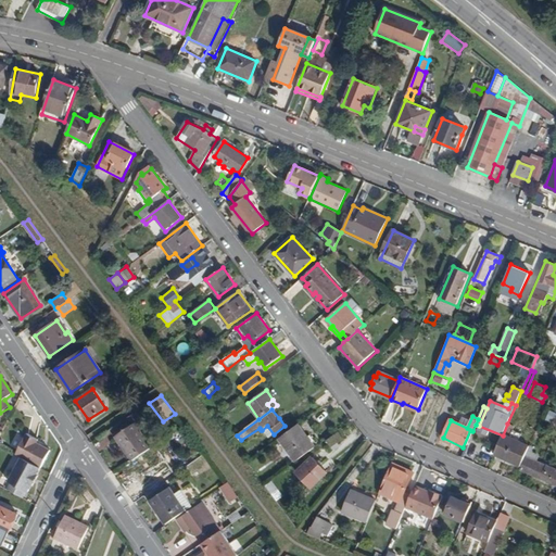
[(131,462),(152,447),(135,422),(115,437),(131,462)]
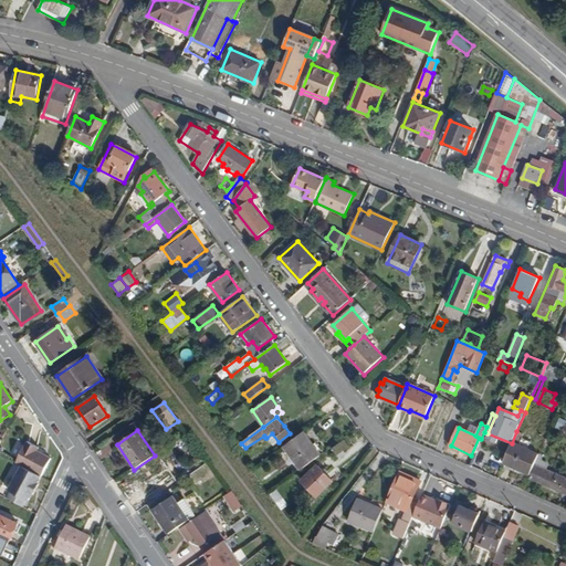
[(301,470),(322,454),(304,431),(283,447),(301,470)]
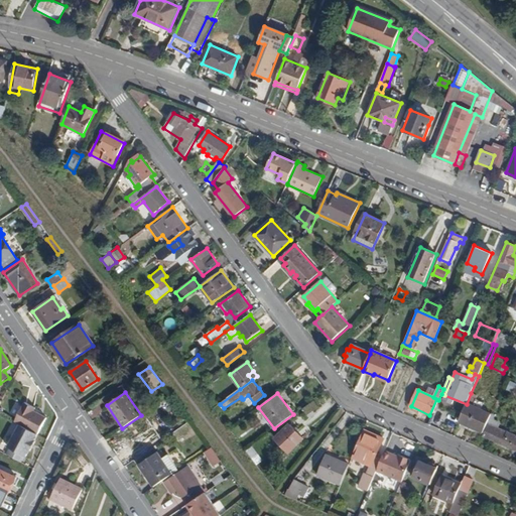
[(492,414),(481,409),(484,403),(476,399),(477,396),(471,393),(467,404),(459,422),(483,433),(488,423),(492,414)]
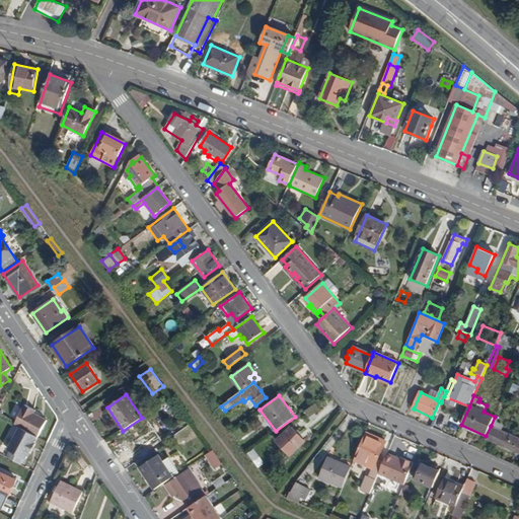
[(250,409),(255,405),(249,397),(244,401),(250,409)]
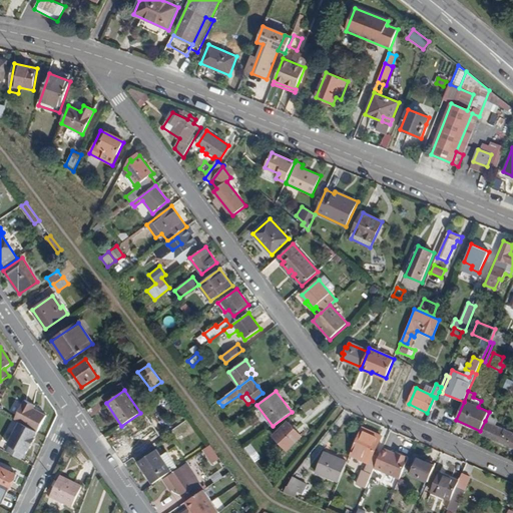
[(21,423),(39,432),(47,416),(34,409),(36,406),(26,401),(16,420),(21,423)]
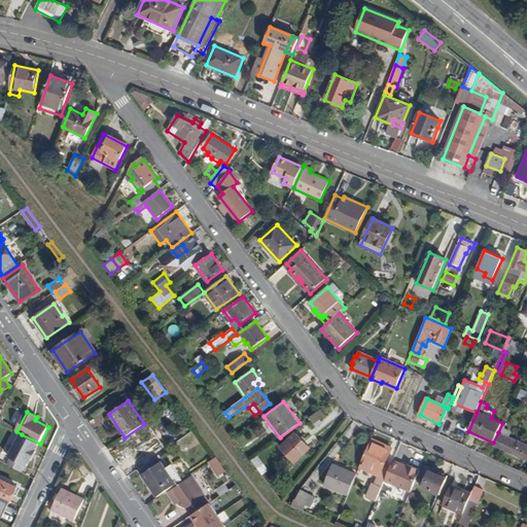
[(500,433),(507,436),(510,432),(503,429),(505,424),(502,423),(498,432),(500,433)]
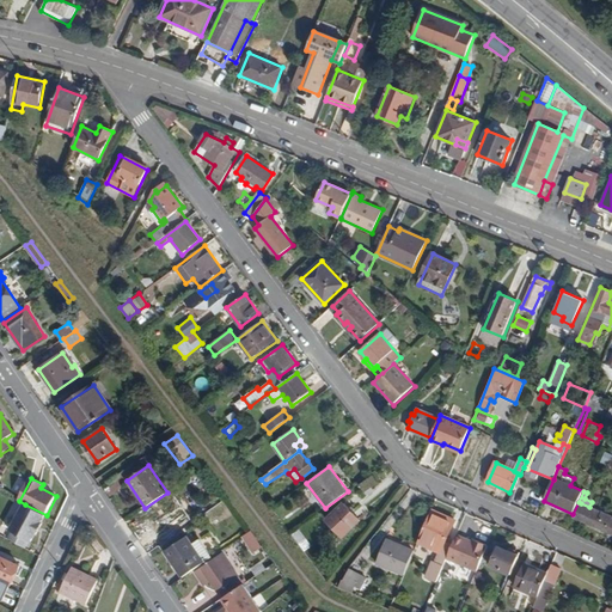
[(203,505),(213,525),(227,518),(218,499),(203,505)]
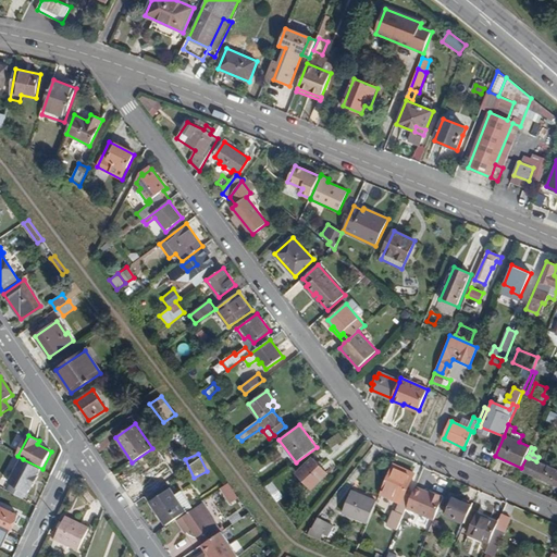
[(160,471),(163,469),(157,459),(155,460),(151,455),(145,459),(162,484),(166,481),(160,471)]
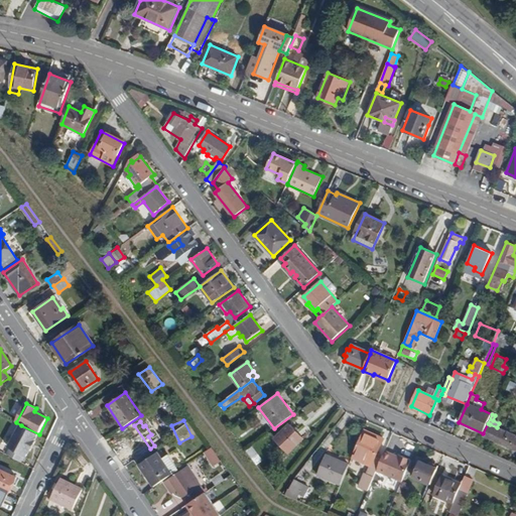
[(289,454),(304,438),(289,424),(275,438),(289,454)]
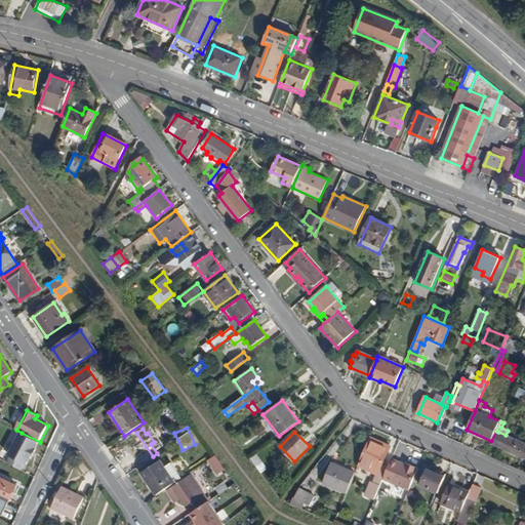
[(520,456),(524,444),(524,443),(506,435),(498,432),(492,445),(520,456)]
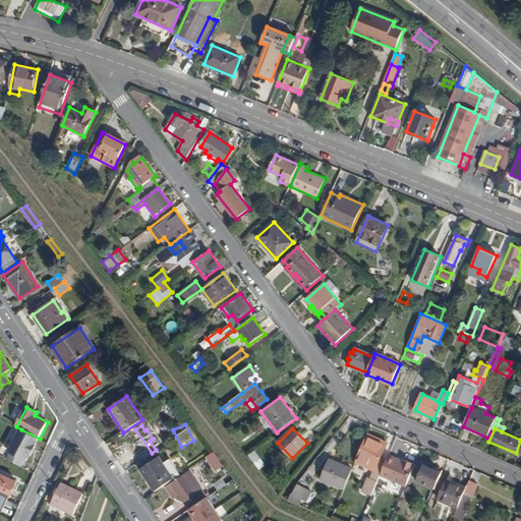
[(37,446),(36,446),(40,439),(21,429),(9,452),(10,453),(7,460),(22,468),(25,461),(26,462),(31,455),(32,456),(37,446)]
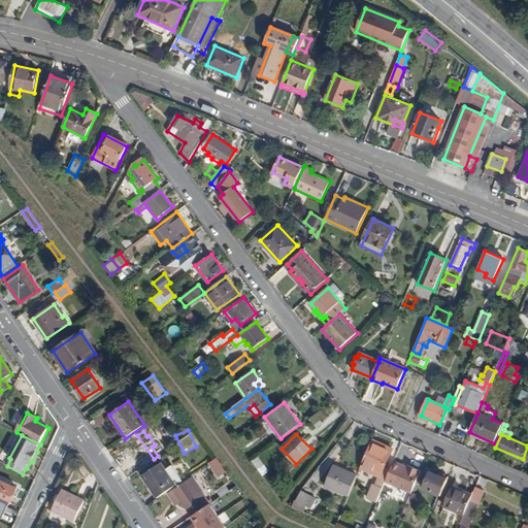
[(391,470),(386,467),(393,449),(372,439),(360,468),(380,477),(375,486),(373,485),(367,498),(376,502),(391,470)]
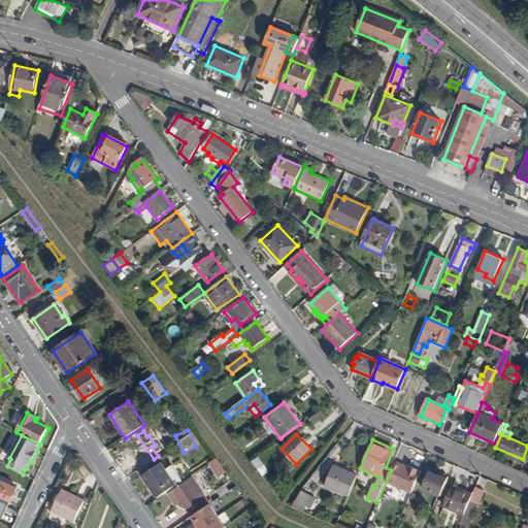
[(258,456),(251,461),(261,476),(268,471),(258,456)]
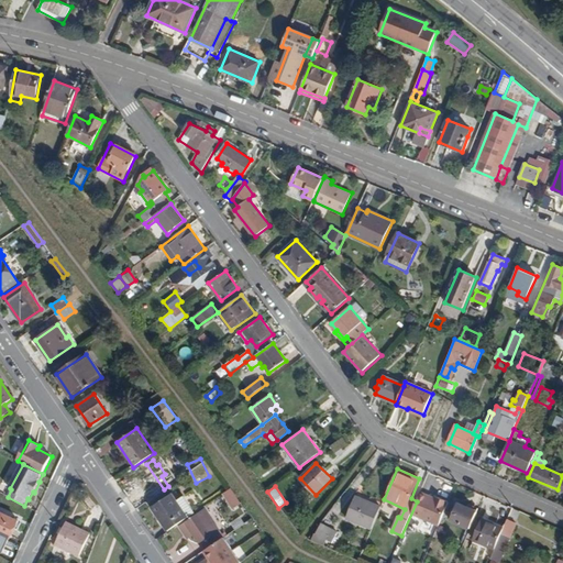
[(231,499),(235,496),(230,489),(225,493),(231,499)]
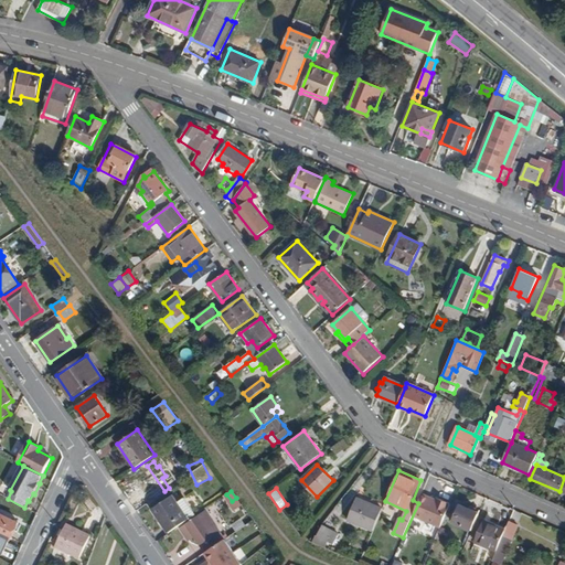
[(424,515),(441,523),(451,502),(434,494),(424,515)]
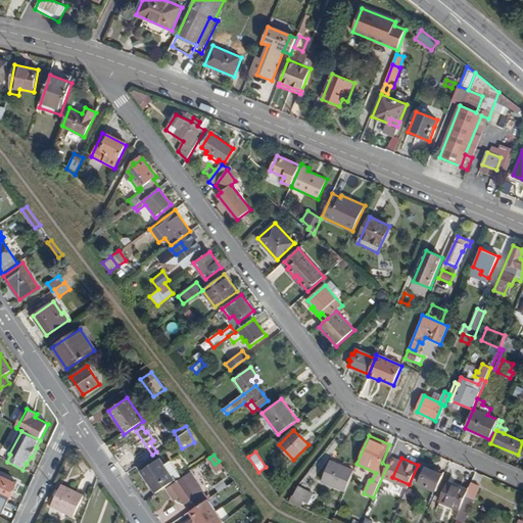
[(155,493),(181,476),(171,461),(163,465),(159,459),(141,471),(155,493)]
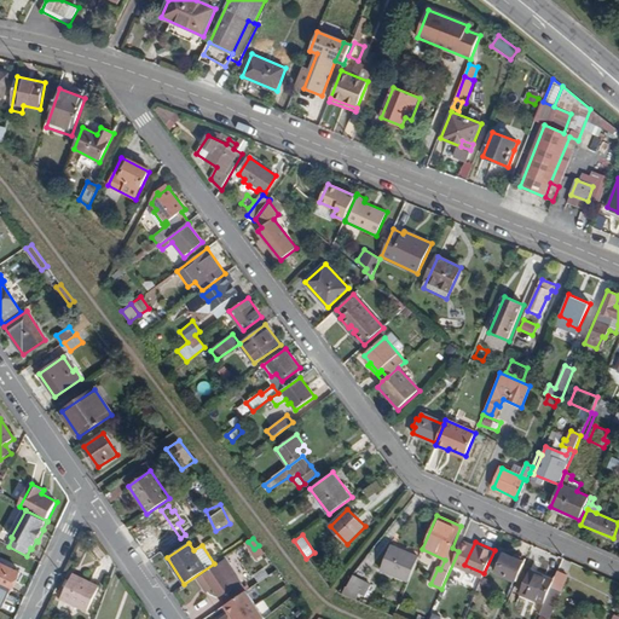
[(260,557),(265,554),(259,545),(254,549),(260,557)]
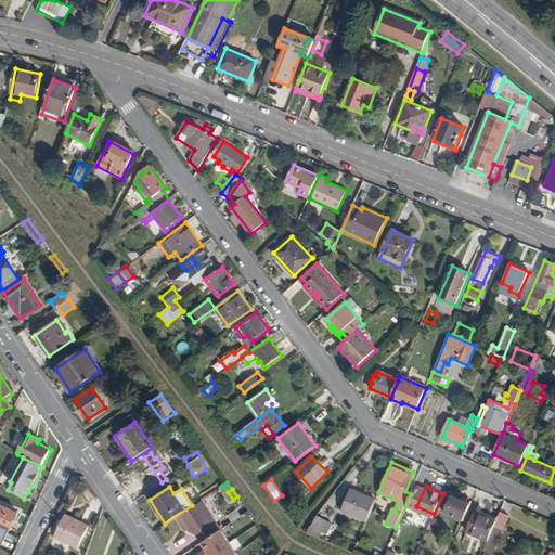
[(341,511),(366,523),(375,500),(351,489),(341,511)]
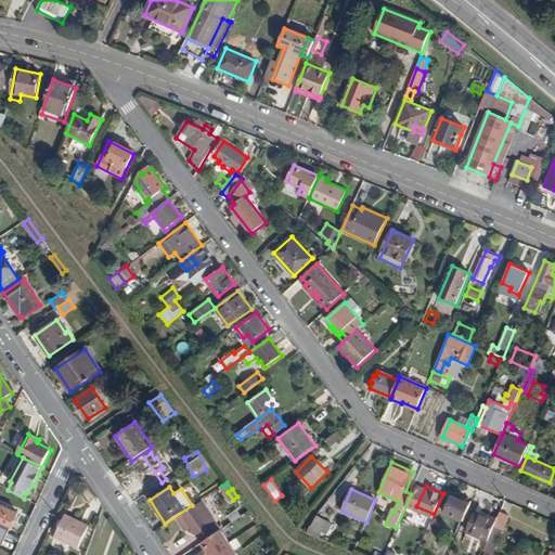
[(210,528),(204,519),(197,510),(207,503),(209,505),(219,499),(214,491),(194,504),(195,506),(183,515),(191,527),(197,537),(210,528)]
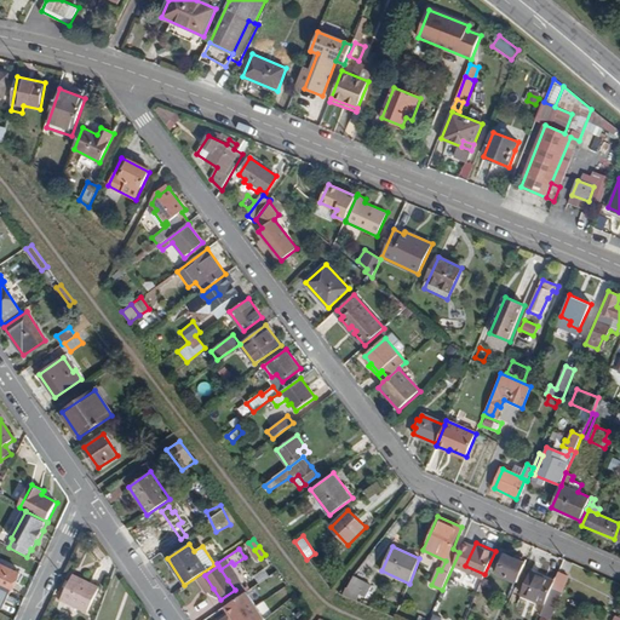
[(254,562),(260,558),(254,550),(248,555),(254,562)]
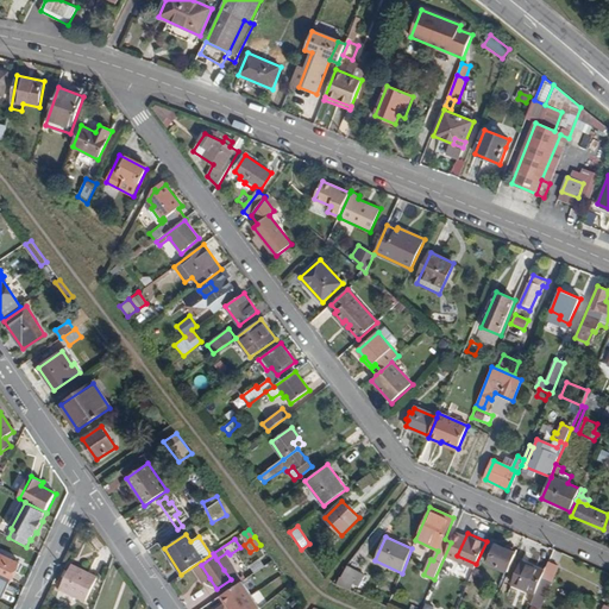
[(484,563),(508,572),(516,553),(497,545),(493,553),(489,552),(484,563)]
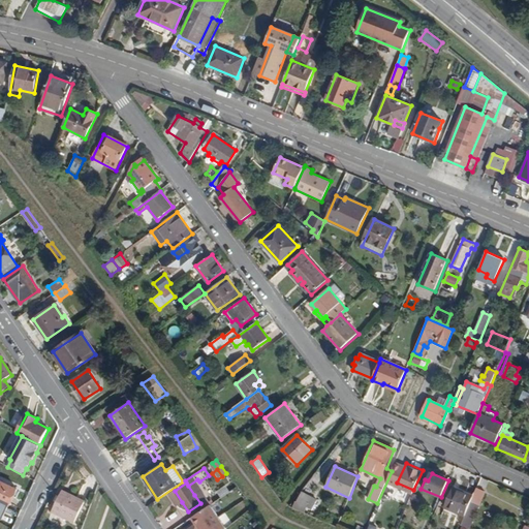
[(0,500),(10,505),(18,489),(0,480),(0,500)]
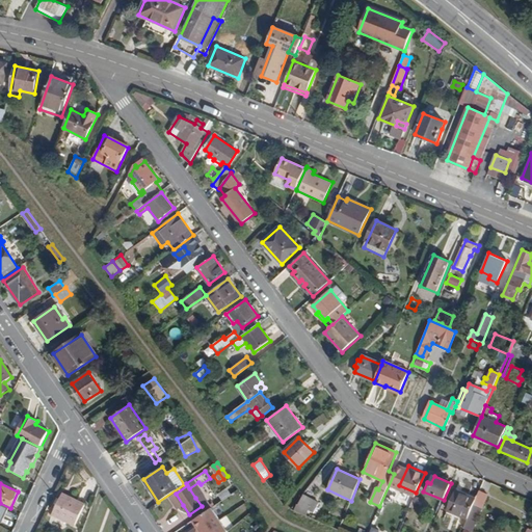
[(227,488),(217,494),(221,500),(231,495),(227,488)]
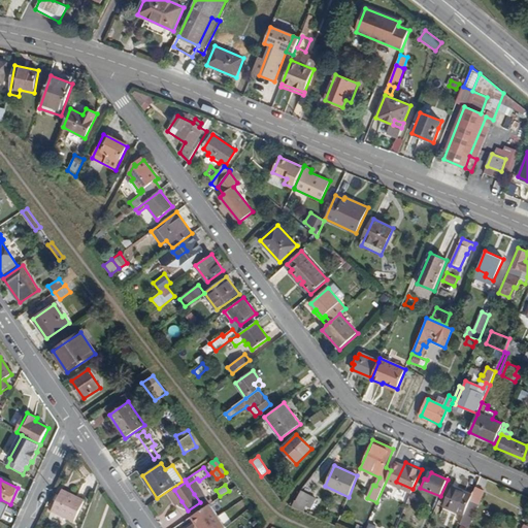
[(464,516),(470,500),(472,495),(453,487),(444,506),(464,516)]
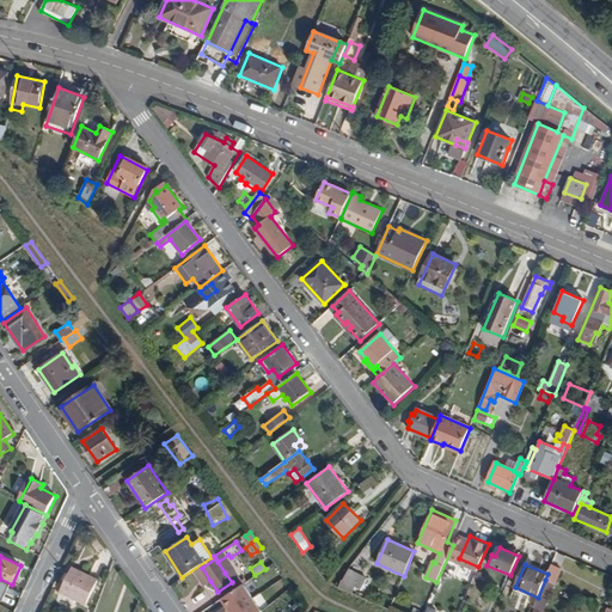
[(551,583),(555,585),(561,569),(552,565),(548,574),(545,580),(551,583)]
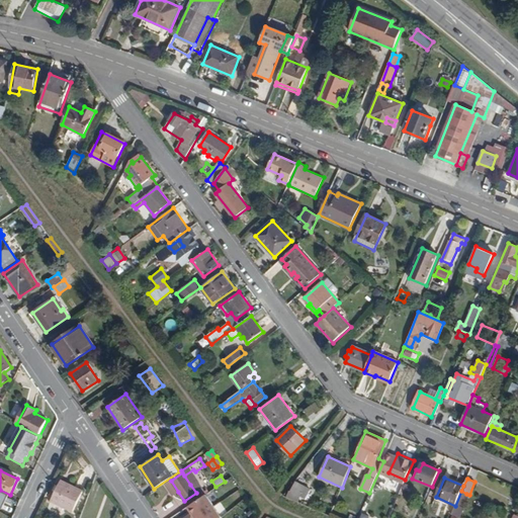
[(52,501),(73,512),(84,492),(62,481),(59,486),(56,484),(53,490),(57,492),(52,501)]
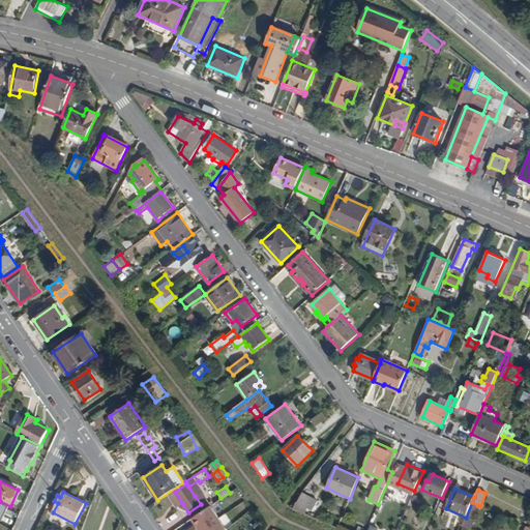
[(178,505),(182,503),(175,492),(171,495),(178,505)]
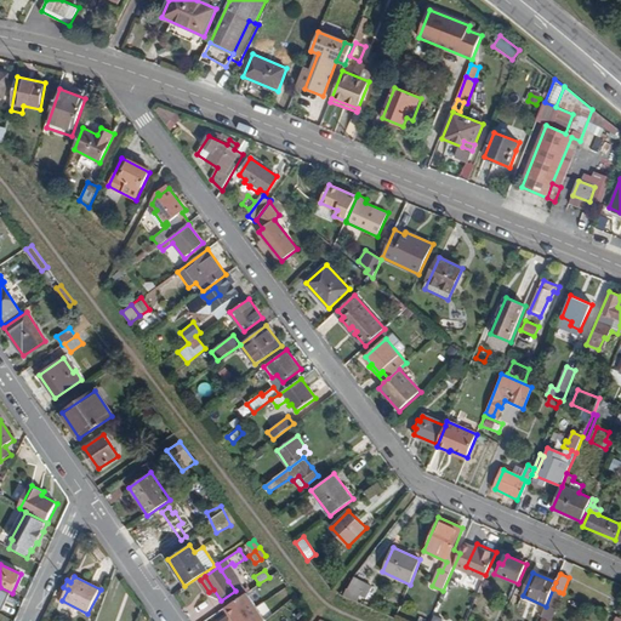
[(368,599),(374,587),(355,577),(348,590),(368,599)]
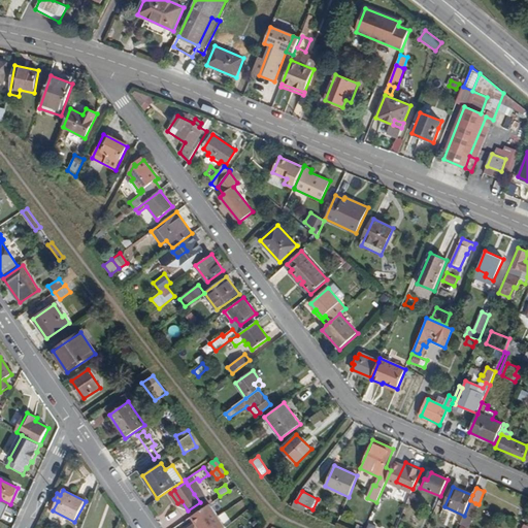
[(223,523),(237,513),(227,499),(220,503),(223,506),(215,513),(216,514),(212,517),(216,522),(220,520),(223,523)]
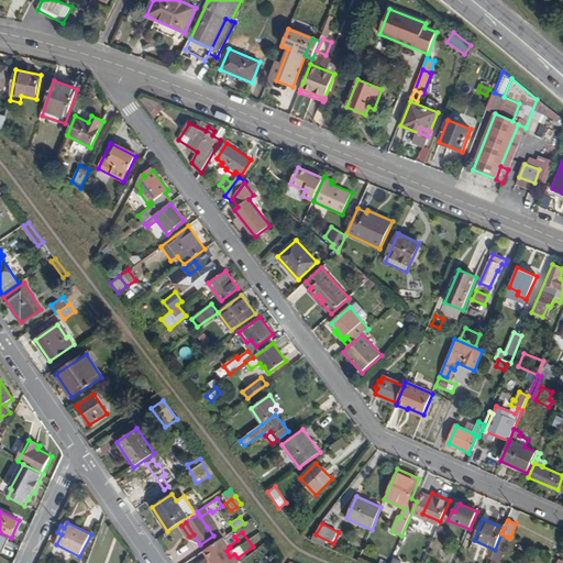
[(490,560),(496,562),(507,537),(501,533),(495,550),(490,560)]
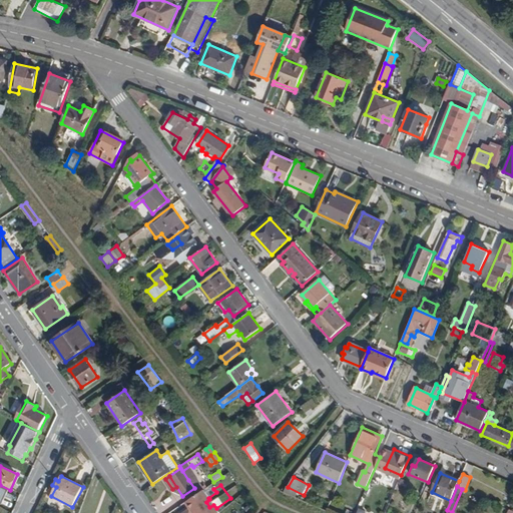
[(179,512),(201,512),(193,501),(179,512)]
